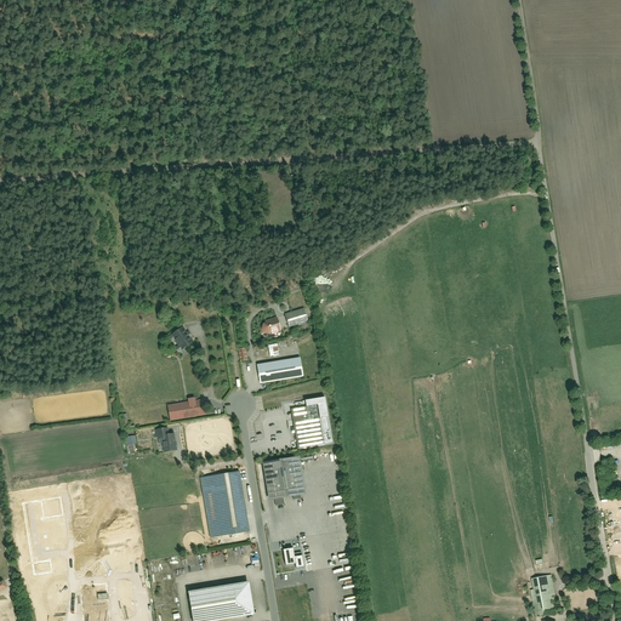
[(284,315),(288,329),(308,323),(303,309),(284,315)]
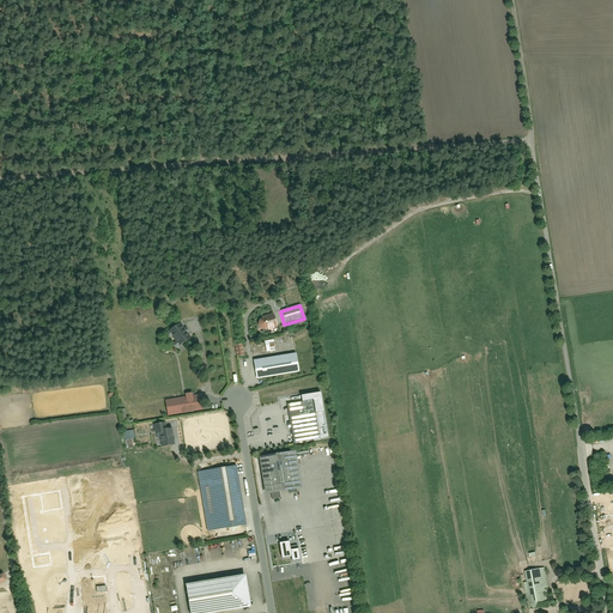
[(262,329),(265,331),(268,329),(268,331),(274,329),(274,328),(277,327),(273,314),(262,317),(260,319),(258,321),(258,323),(259,326),(260,328),(262,329)]
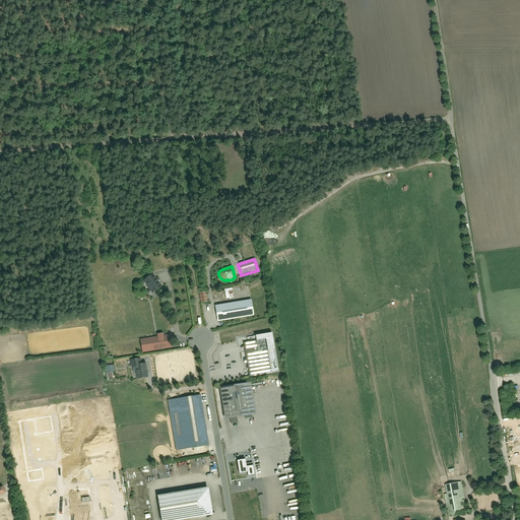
[(150,275),(141,283),(149,295),(159,287),(150,275)]
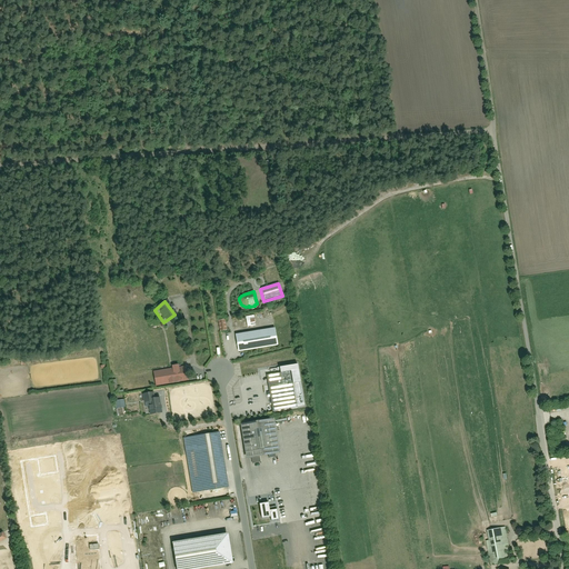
[(237,336),(239,351),(279,345),(277,335),(277,330),(237,336)]
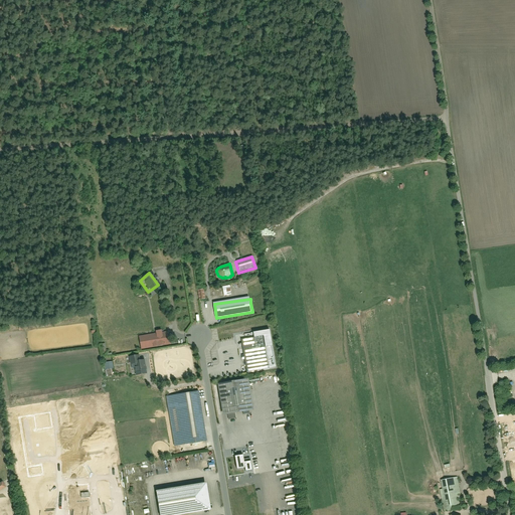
[(152,331),(153,335),(138,337),(140,350),(168,345),(166,333),(159,334),(158,330),(152,331)]
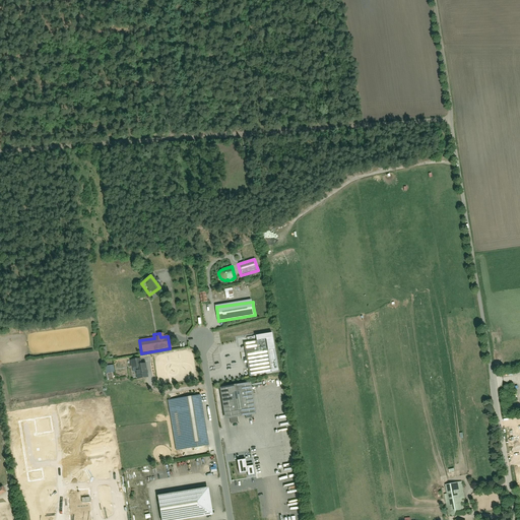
[(247,367),(248,378),(272,373),(266,337),(242,341),(245,361),(247,367)]
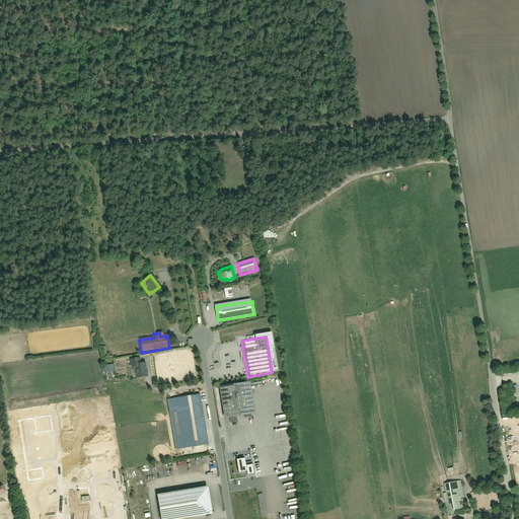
[(130,359),(134,379),(145,376),(142,357),(130,359)]
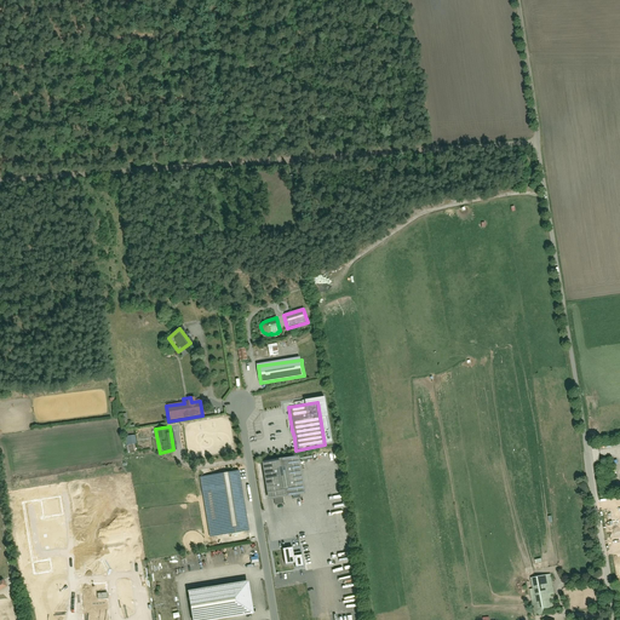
[(259,463),(264,501),(300,494),(296,457),(259,463)]
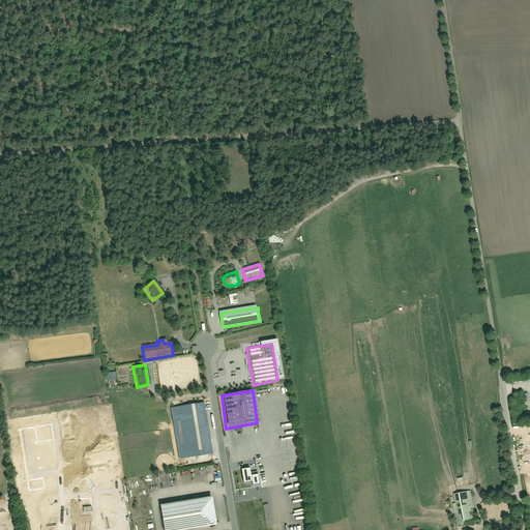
[(171,409),(178,460),(211,454),(203,405),(171,409)]
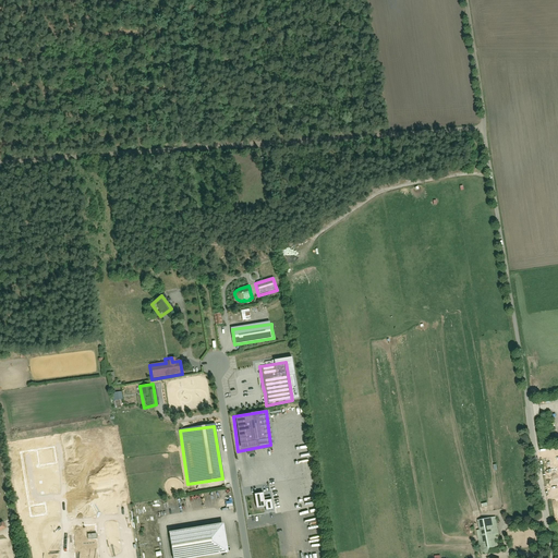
[(477,521),(484,555),(501,552),(495,518),(477,521)]
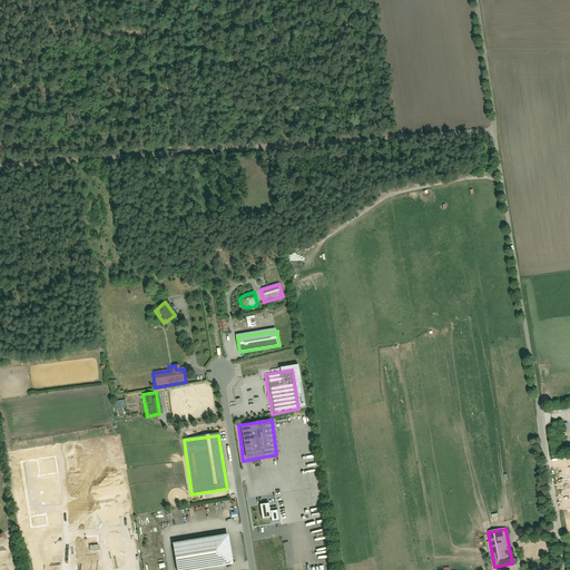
[(172,544),(175,569),(204,569),(233,566),(227,536),(172,544)]
